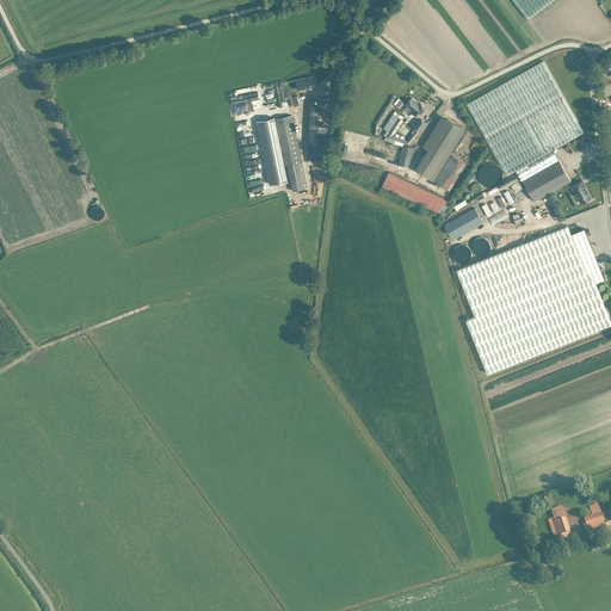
[(513,0),(528,19),(553,0),(513,0)]
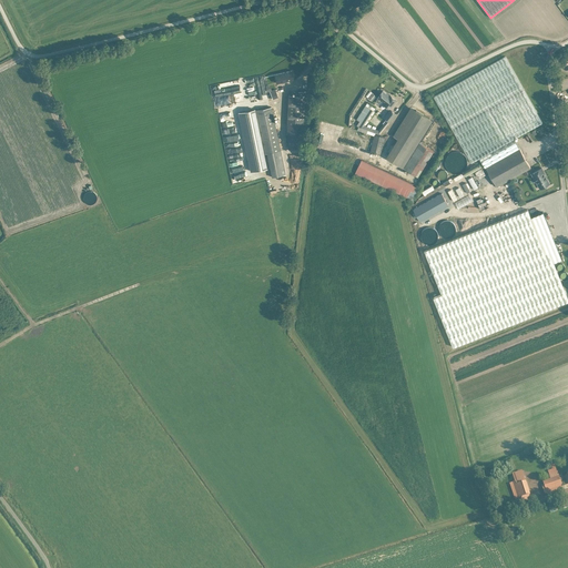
[(497,186),(530,168),(515,139),(543,122),(506,57),(434,97),(472,162),(479,158),(485,168),(486,166),(497,186)]
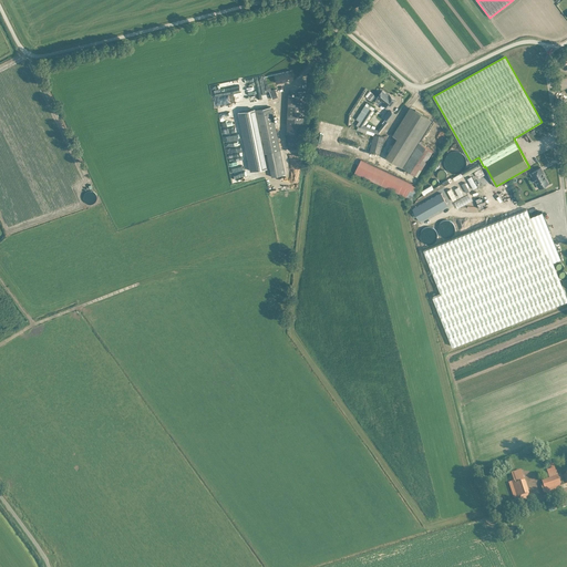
[(274,74),(276,83),(294,79),(291,71),(274,74)]
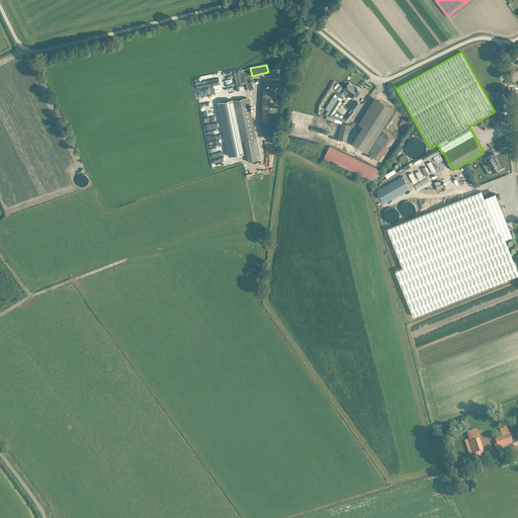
[(334,80),(319,103),(321,105),(336,82),(334,80)]
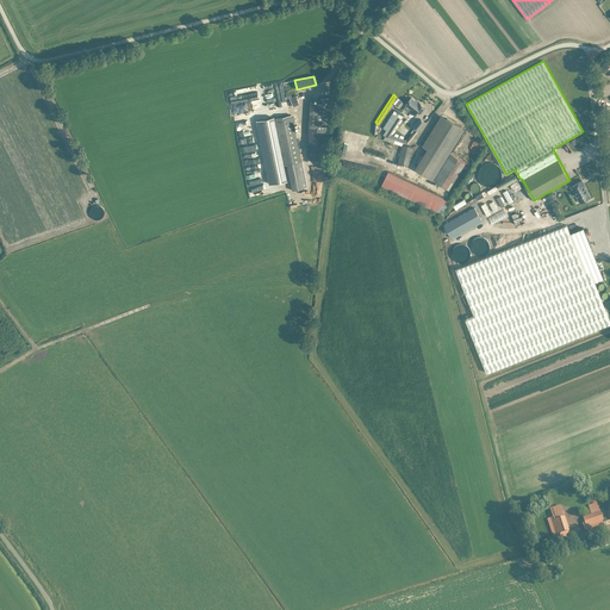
[(331,98),(327,98),(321,97),(321,101),(310,101),(309,134),(311,134),(310,161),(324,161),(325,134),(330,135),(331,98)]
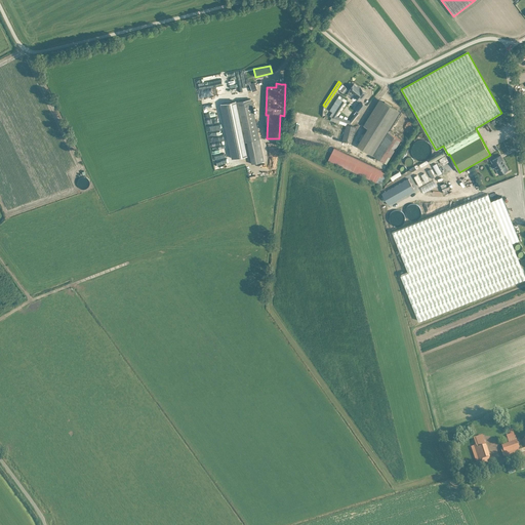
[(350,90),(348,92),(348,93),(350,95),(351,95),(353,93),(356,94),(355,95),(360,101),(363,96),(366,92),(361,88),(360,89),(354,84),(350,89),(350,90)]
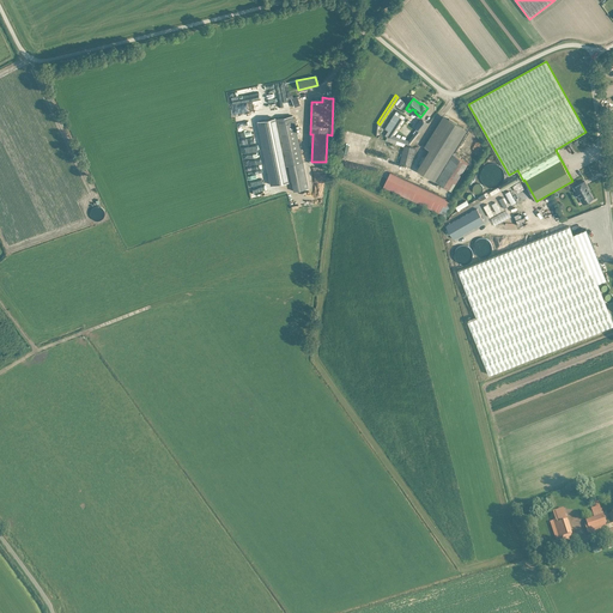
[(395,114),(386,129),(390,132),(388,137),(410,145),(420,132),(417,129),(413,135),(408,140),(406,139),(394,135),(404,119),(395,114)]
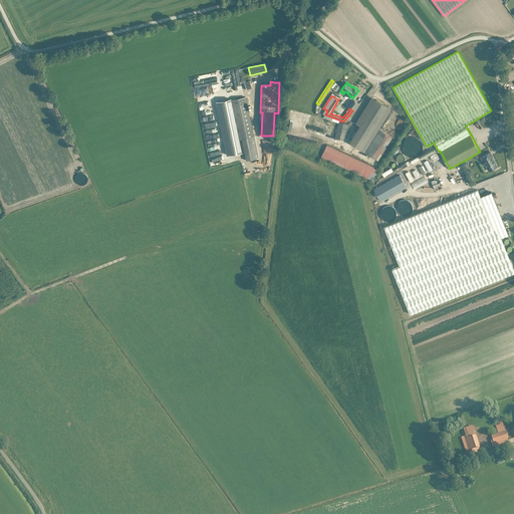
[(246,160),(258,158),(245,96),(231,99),(239,139),(241,139),(246,160)]
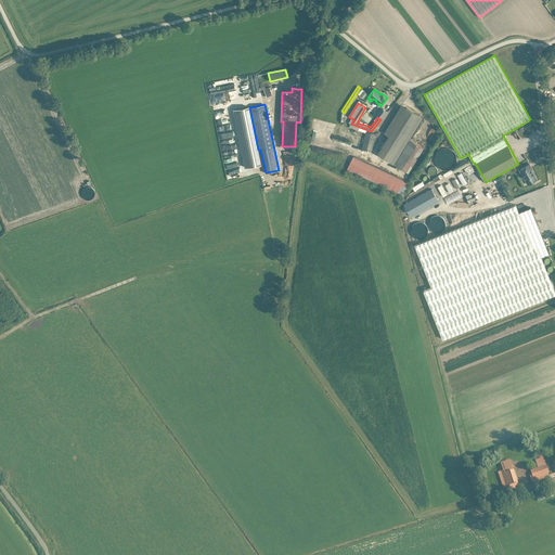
[(377,154),(390,162),(394,164),(422,118),(402,104),(385,132),(389,136),(377,154)]
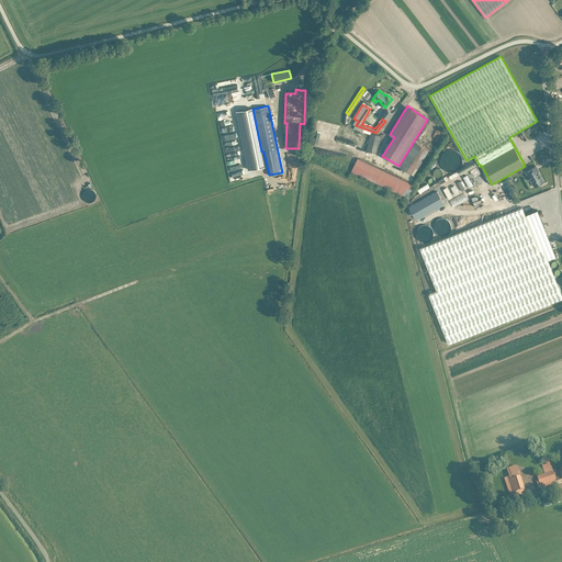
[(253,108),(236,111),(248,169),(265,166),(253,108)]
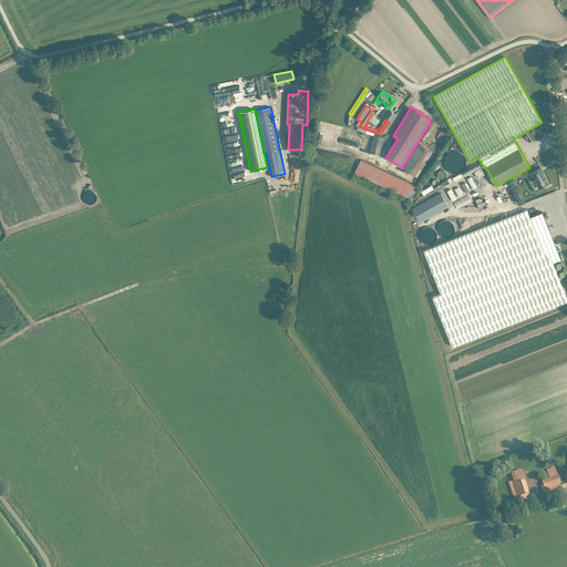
[(383,117),(389,121),(395,114),(390,110),(383,117)]
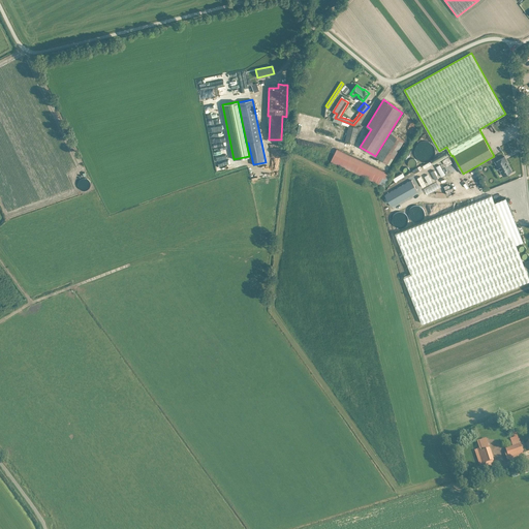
[(349,125),(345,142),(354,144),(359,127),(349,125)]
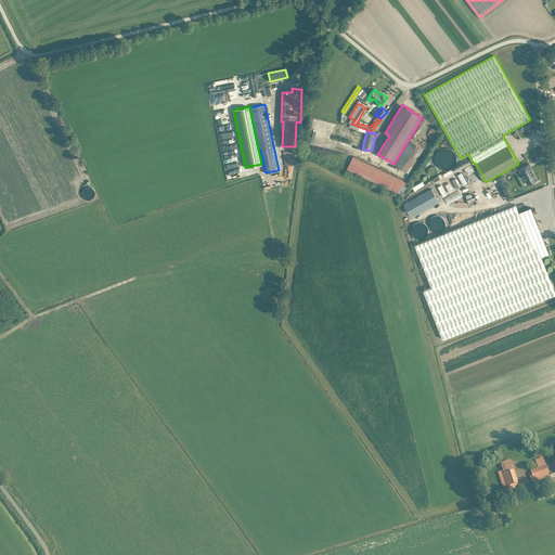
[(424,147),(411,140),(395,165),(409,172),(424,147)]
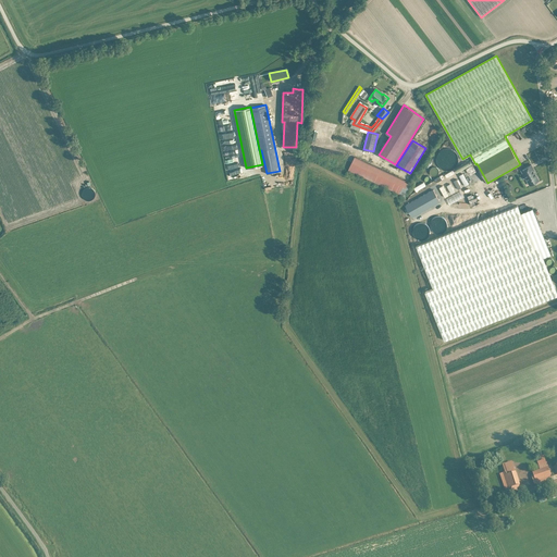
[(405,181),(406,181),(355,157),(348,170),(405,196),(411,184),(405,181)]
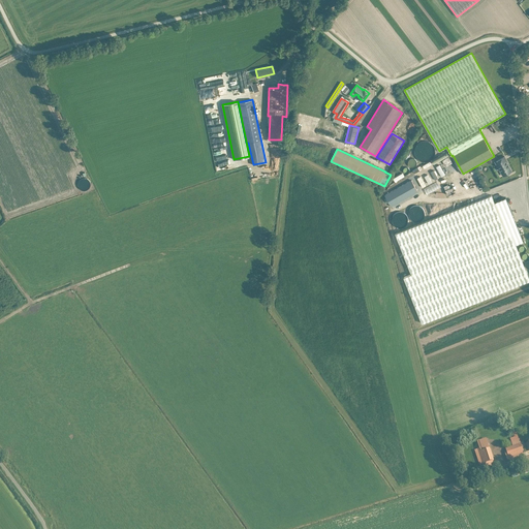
[(512,170),(508,163),(504,156),(495,161),(503,176),(512,170)]
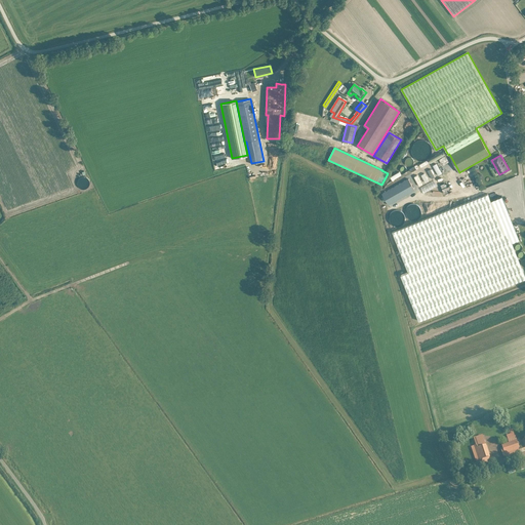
[(388,204),(414,190),(408,178),(382,193),(388,204)]
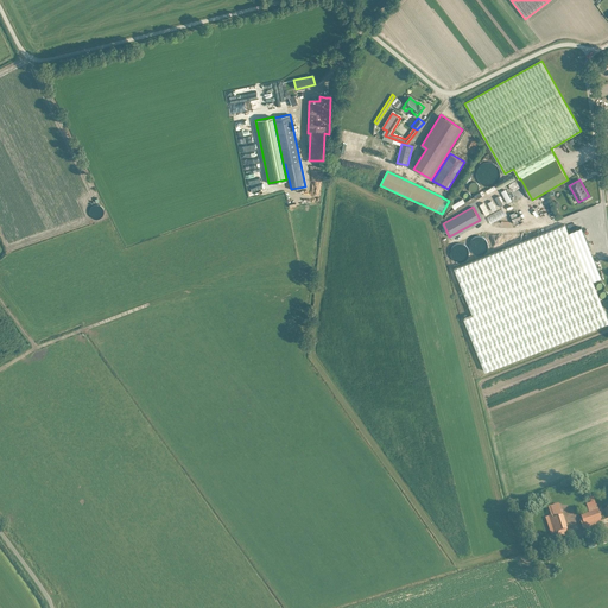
[(485,372),(607,322),(607,320),(593,280),(602,277),(582,227),(569,233),(565,225),(454,268),(473,315),(464,318),(485,372)]
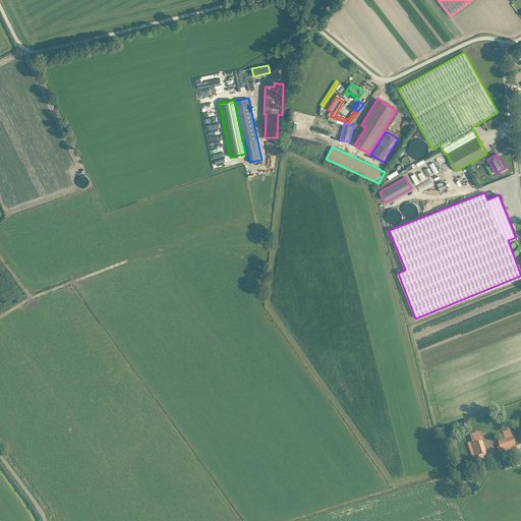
[(475,445),(468,447),(472,458),(475,458),(476,462),(487,458),(486,454),(483,442),(482,442),(479,432),(472,435),(475,445)]
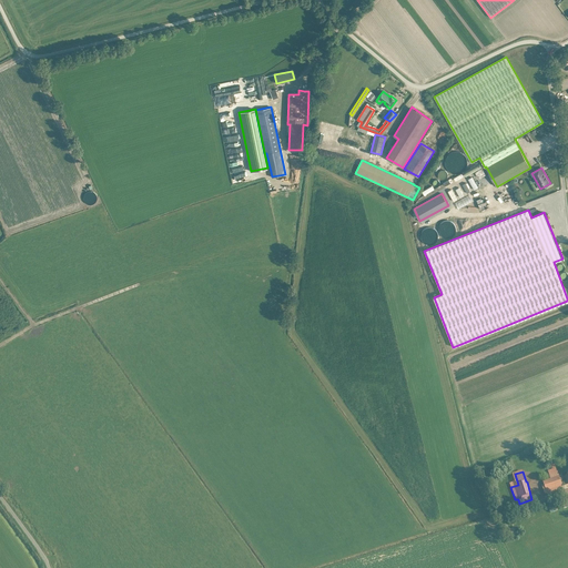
[(543,482),(546,490),(548,496),(563,490),(561,486),(563,486),(563,487),(567,485),(567,475),(565,477),(566,477),(560,479),(559,477),(543,482)]
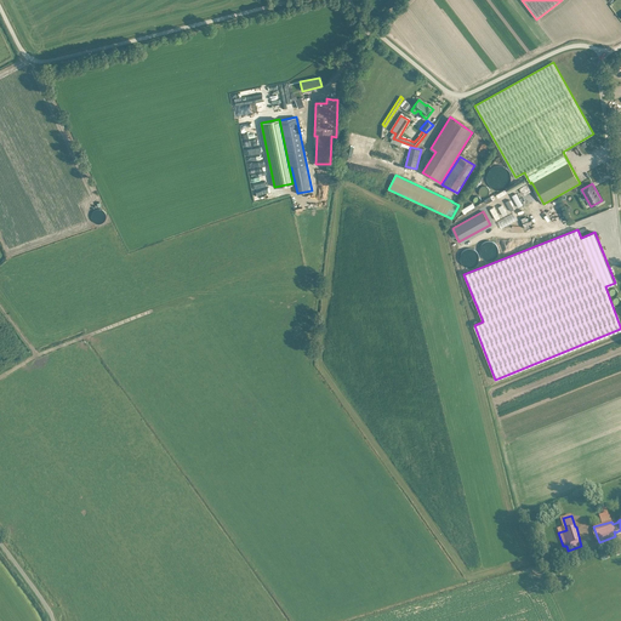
[(553,575),(547,579),(553,590),(559,587),(553,575)]
